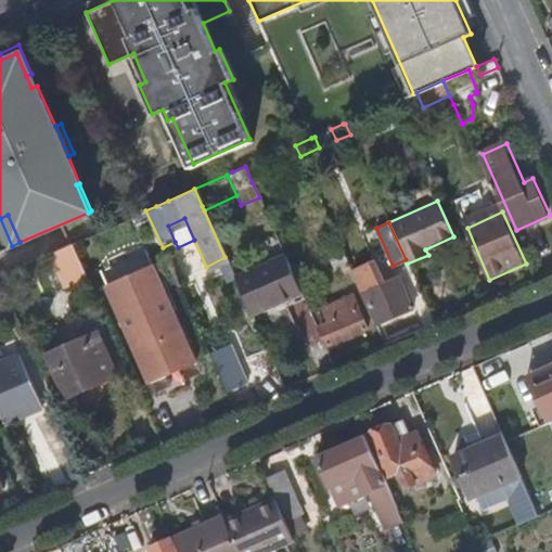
[(73,242),(51,252),(65,286),(88,276),(73,242)]
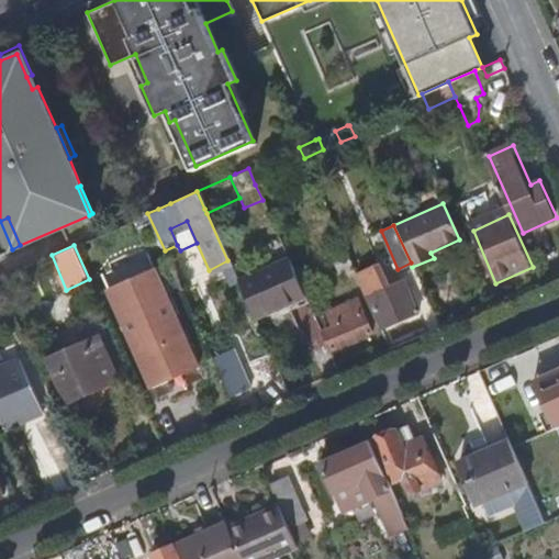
[(121,272),(149,267),(146,248),(118,254),(121,272)]
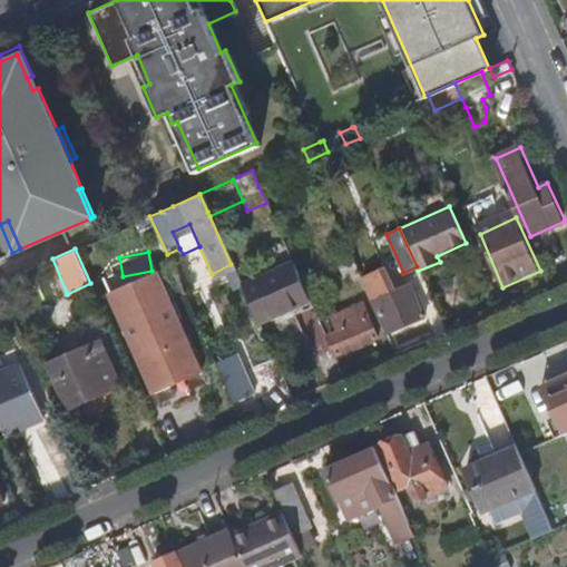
[(343,283),(360,276),(351,256),(334,263),(343,283)]
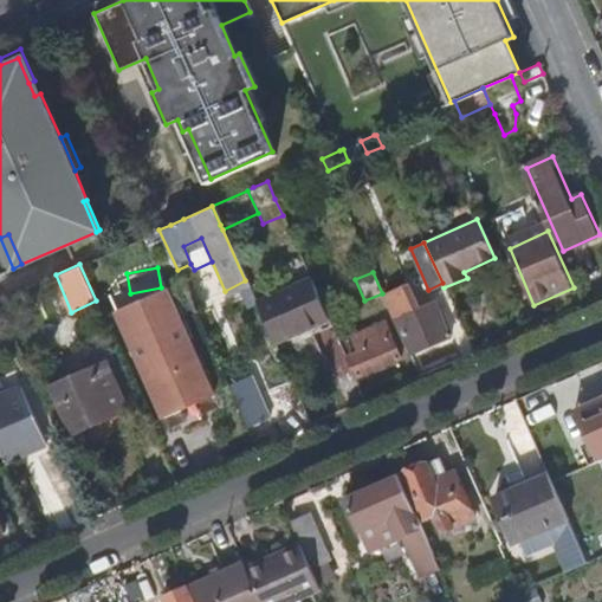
[(256,304),(273,343),(329,319),(311,279),(256,304)]
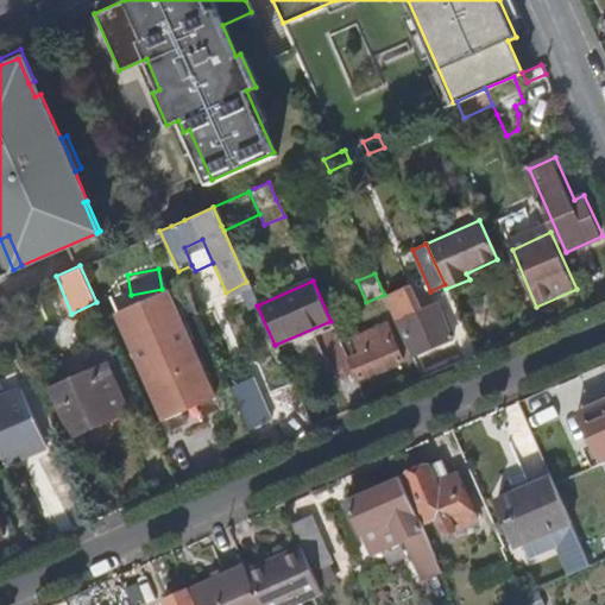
[(166,289),(115,313),(163,418),(214,396),(166,289)]
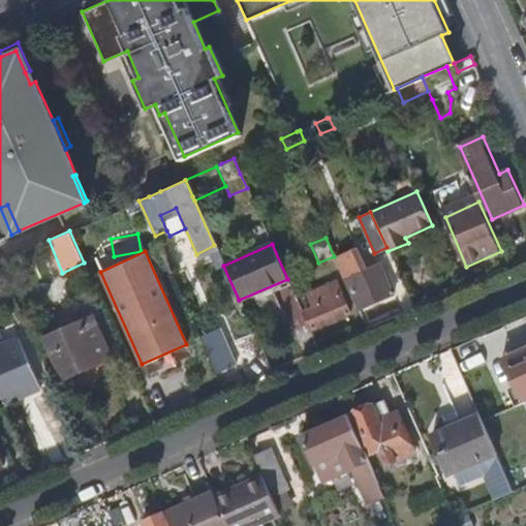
[(223,266),(217,251),(209,255),(214,269),(223,266)]
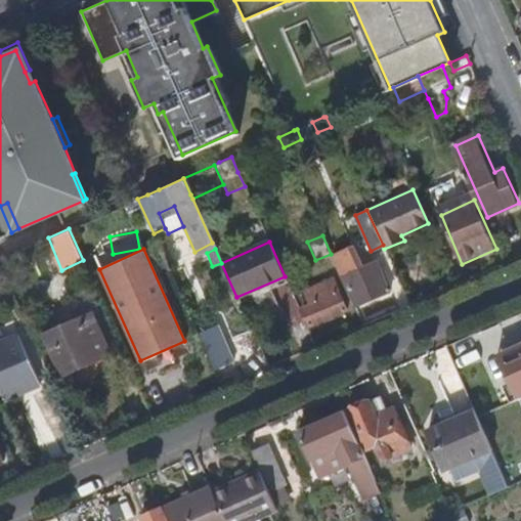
[(332,256),(341,277),(345,276),(355,303),(386,290),(374,261),(355,269),(347,249),(332,256)]
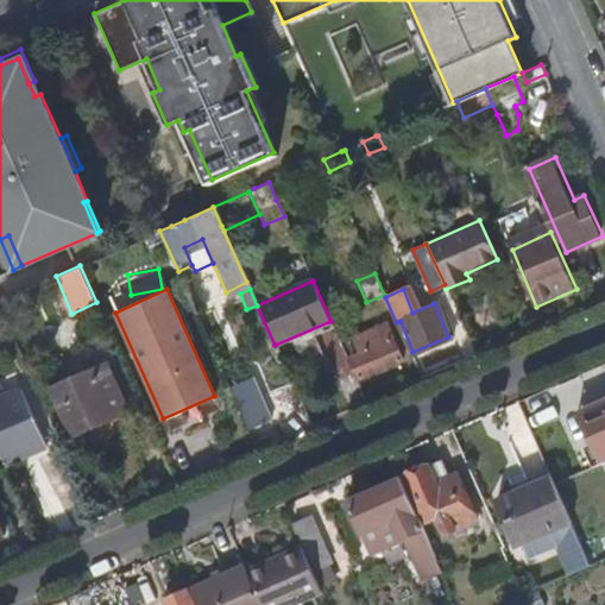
[(348,361),(357,380),(398,361),(383,327),(352,341),(358,357),(348,361)]
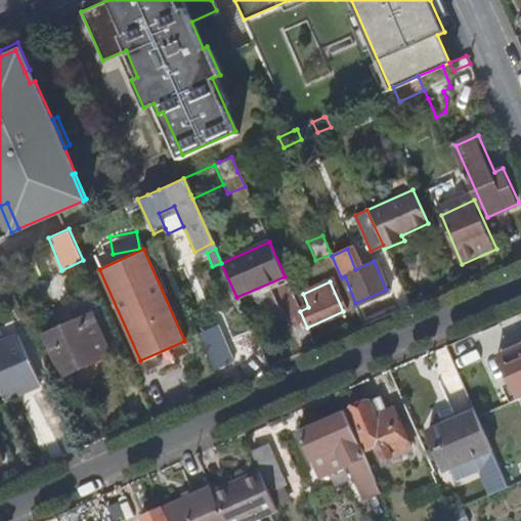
[(93,314),(45,335),(62,373),(110,351),(93,314)]
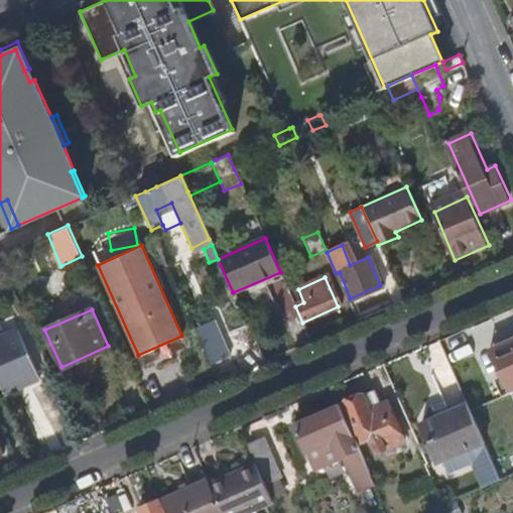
[(195,327),(209,360),(219,355),(228,351),(214,318),(195,327)]
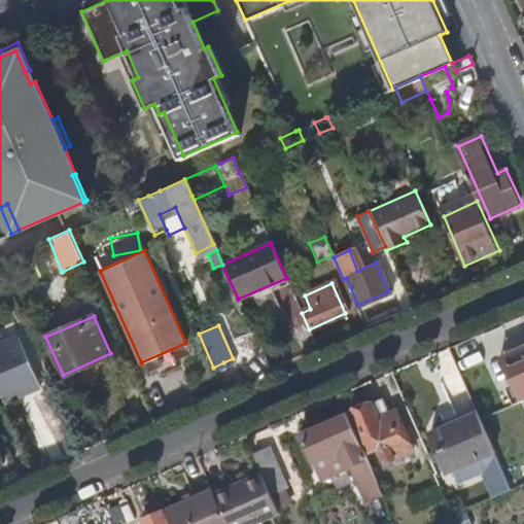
[(18,338),(0,345),(0,393),(3,400),(37,384),(18,338)]
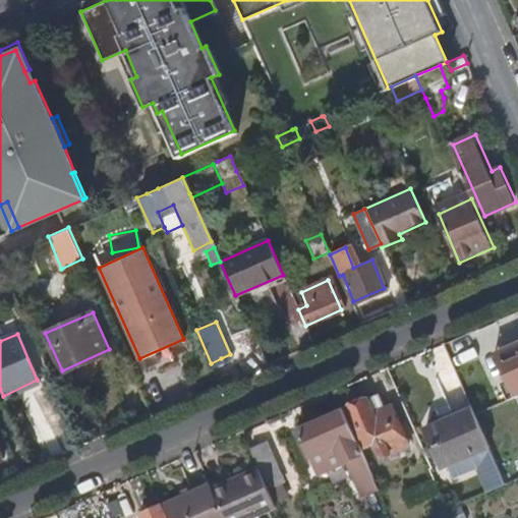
[(221,358),(211,363),(217,377),(227,372),(221,358)]
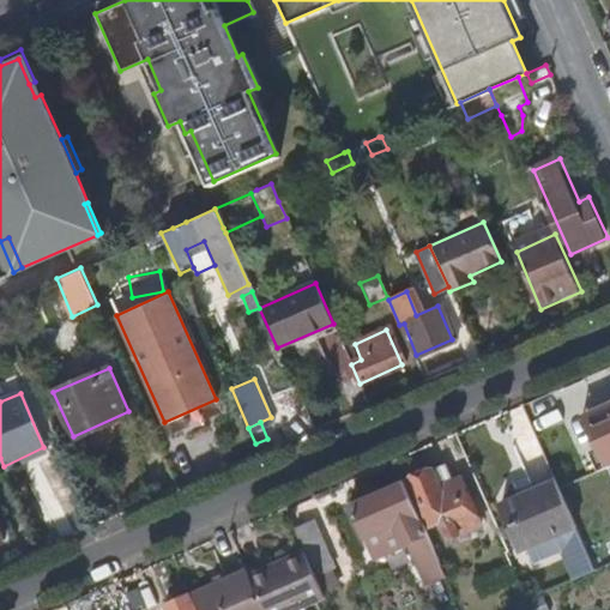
[(445,464),(409,479),(429,526),(441,521),(448,538),(482,524),(460,476),(452,479),(445,464)]
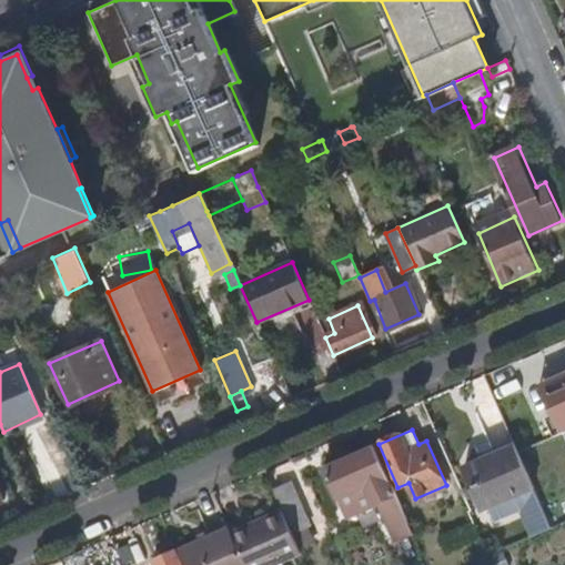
[(517,451),(514,442),(465,464),(483,506),(532,485),(517,451)]
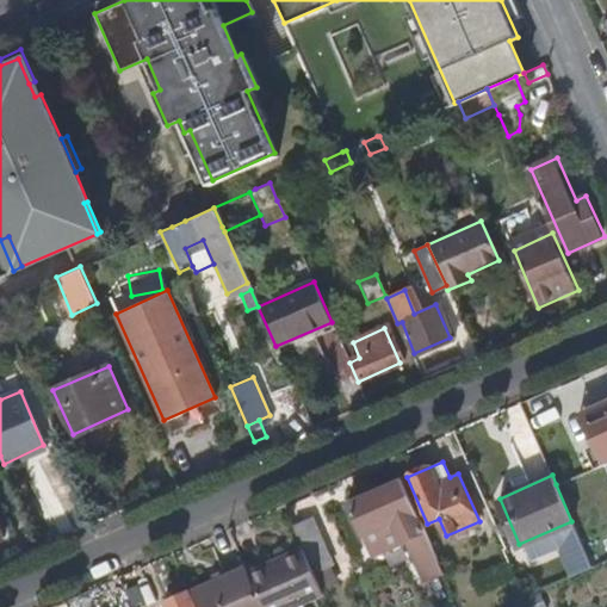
[(439,563),(402,479),(347,503),(360,536),(369,557),(402,544),(408,540),(422,571),(439,563)]
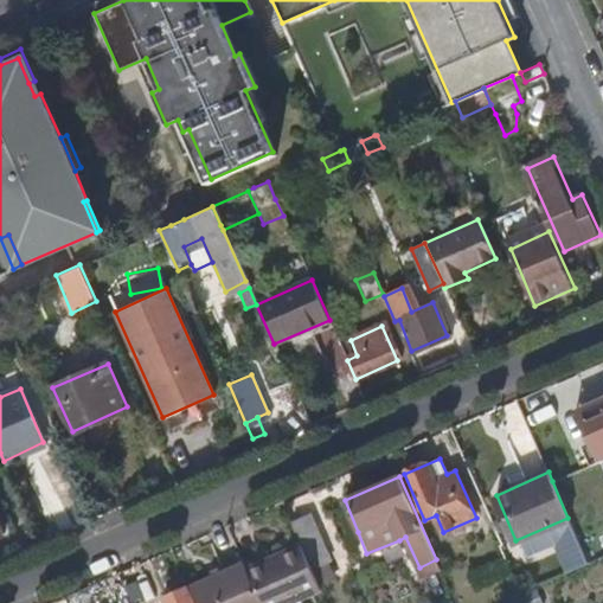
[(299,544),(307,562),(324,556),(303,511),(288,518),(299,544)]
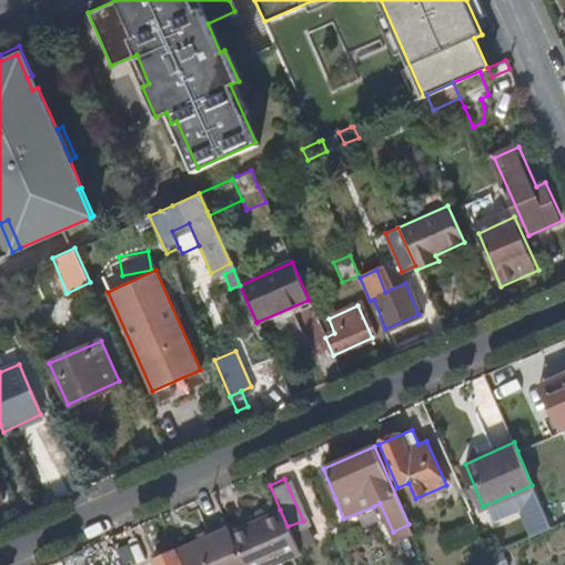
[(230,532),(244,564),(269,564),(299,552),(288,526),(280,510),(230,532)]
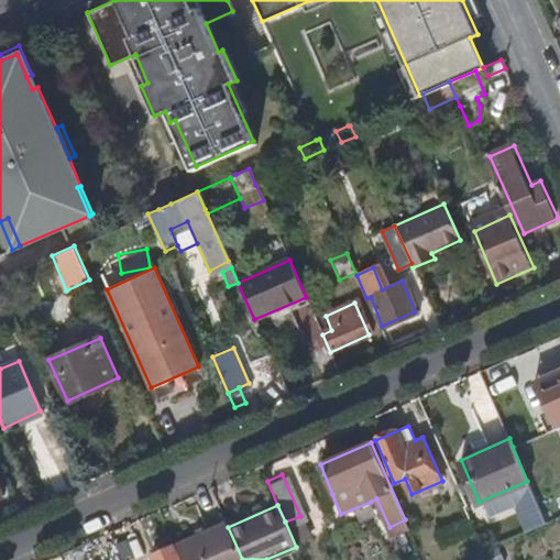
[(182,559),(242,559),(228,527),(226,523),(175,546),(182,559)]
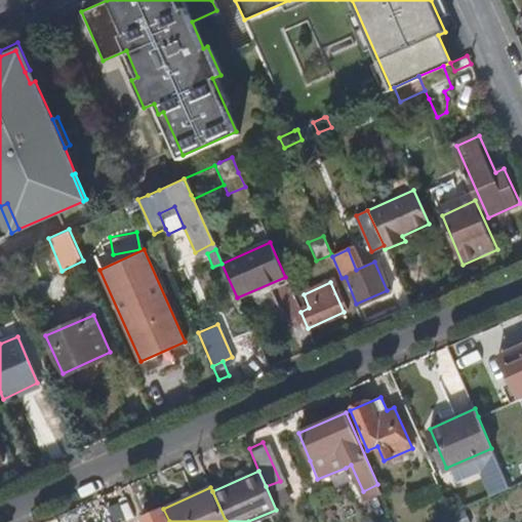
[(469,521),(463,507),(450,513),(453,521),(469,521)]
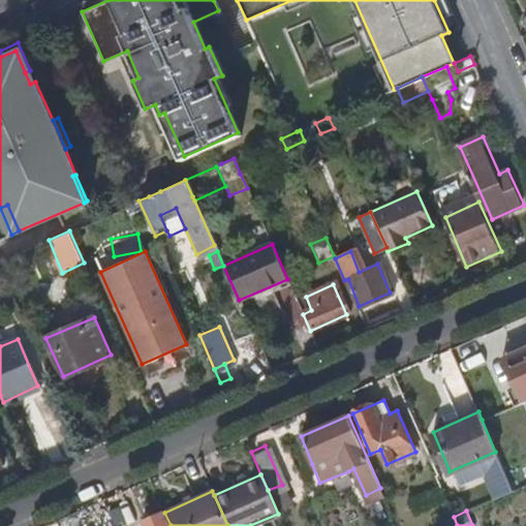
[(165,525),(159,512),(142,520),(144,525),(165,525)]
